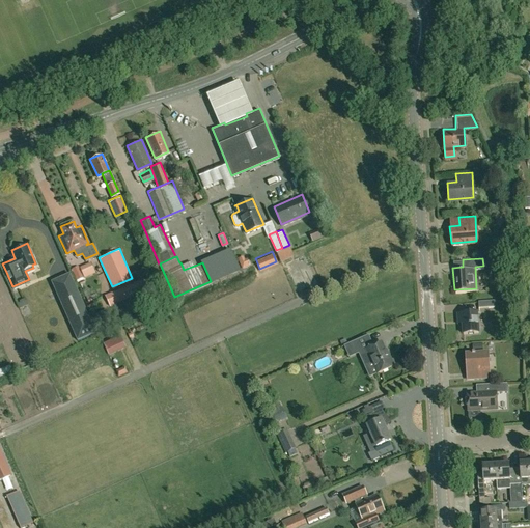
[(77,264),(71,267),(76,278),(82,275),(77,264)]
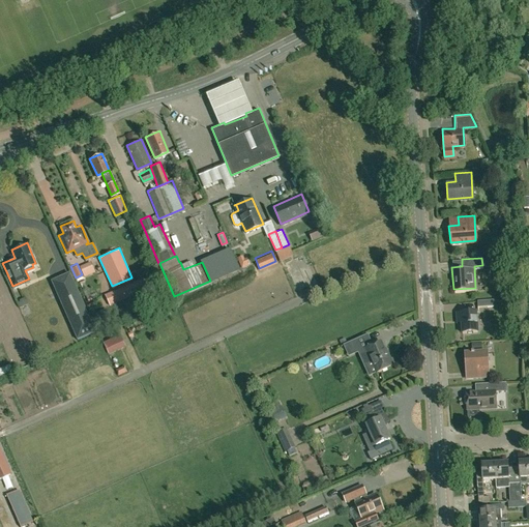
[(147,287),(142,275),(104,292),(109,303),(147,287)]
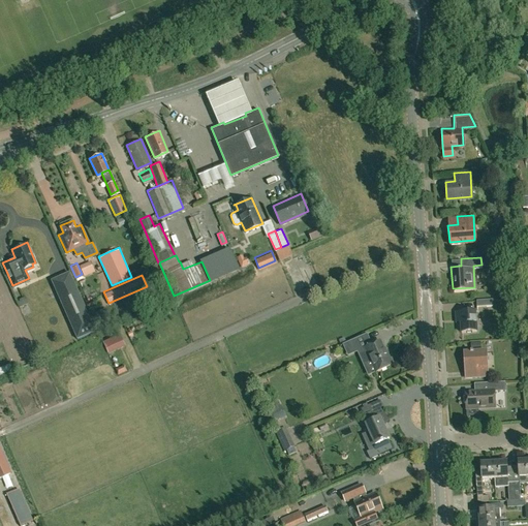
[(95,329),(74,282),(56,290),(76,337),(95,329)]
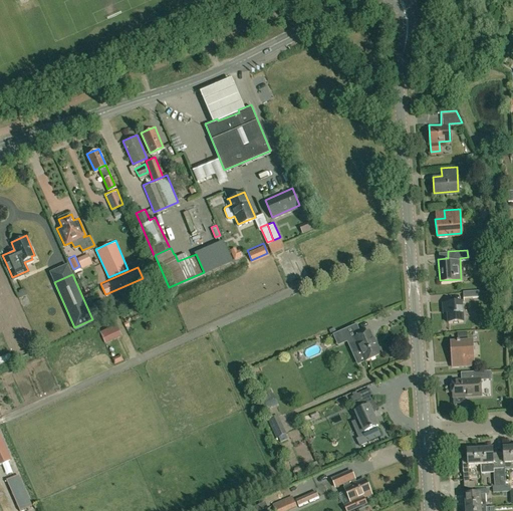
[(20,291),(17,292),(19,297),(27,294),(24,287),(19,289),(20,291)]
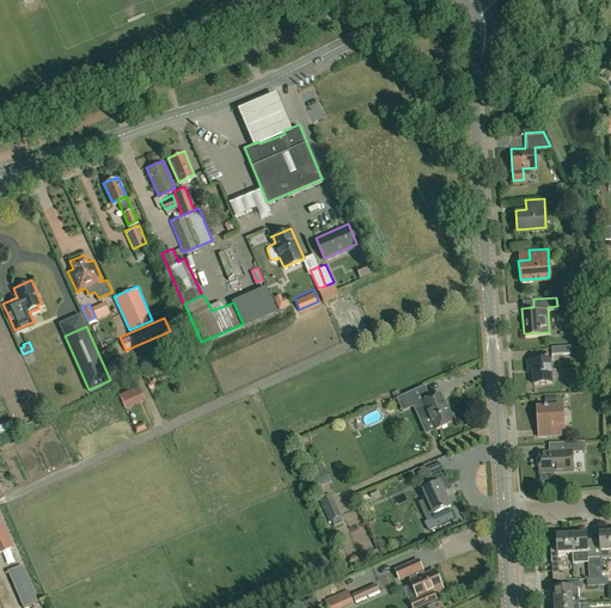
[(122,352),(108,360),(116,378),(130,370),(122,352)]
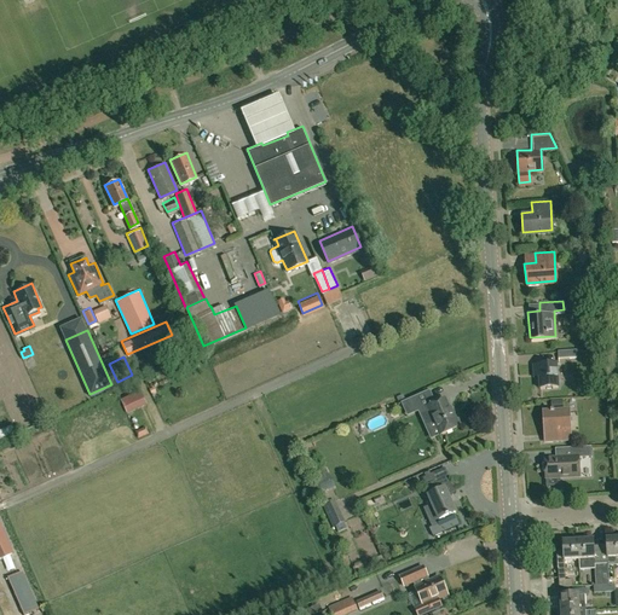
[(555,360),(531,361),(532,381),(538,381),(538,386),(556,384),(555,360)]
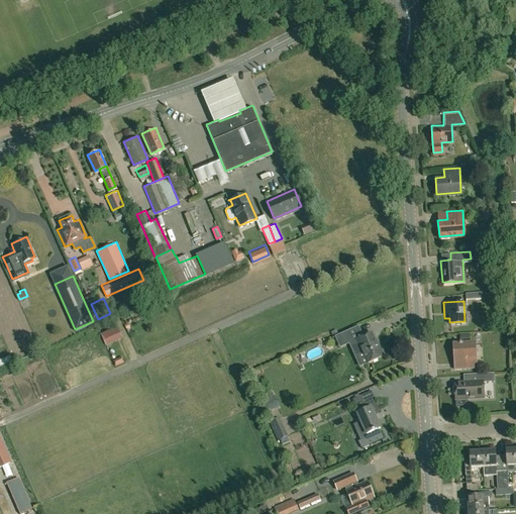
[(100,332),(105,343),(121,335),(116,324),(100,332)]
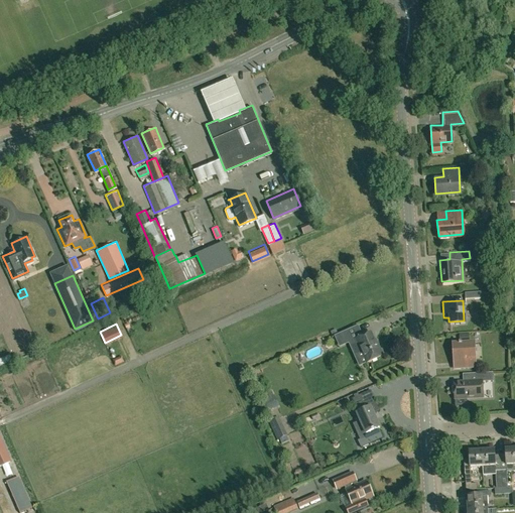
[(347,328),(334,334),(338,342),(351,337),(347,328)]
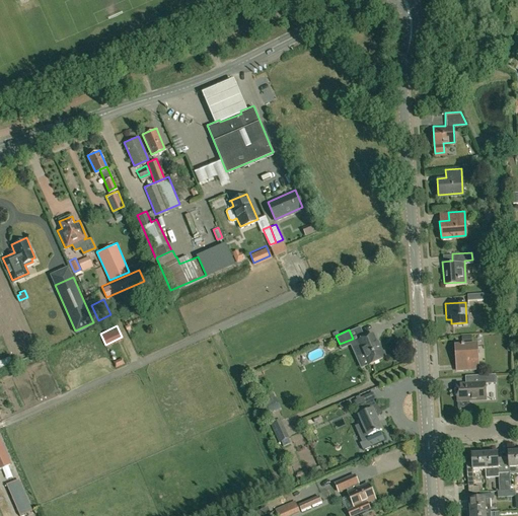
[(372,332),(353,341),(355,345),(354,346),(358,355),(363,352),(368,362),(384,355),(384,354),(385,352),(383,348),(381,348),(380,347),(379,347),(372,332)]
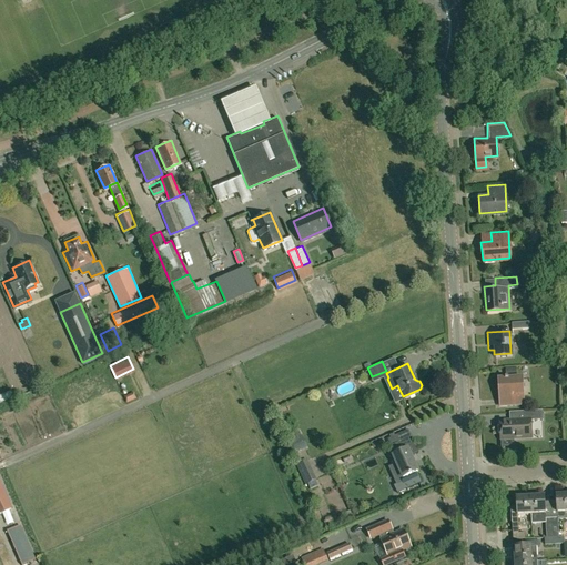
[(522,375),(496,376),(497,402),(523,401),(522,375)]
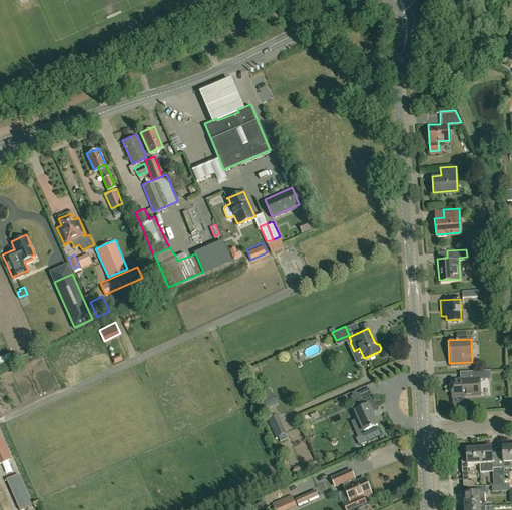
[(459,377),(450,378),(451,394),(471,393),(480,393),(479,378),(486,377),(486,369),(471,370),(471,377),(470,377),(459,377)]
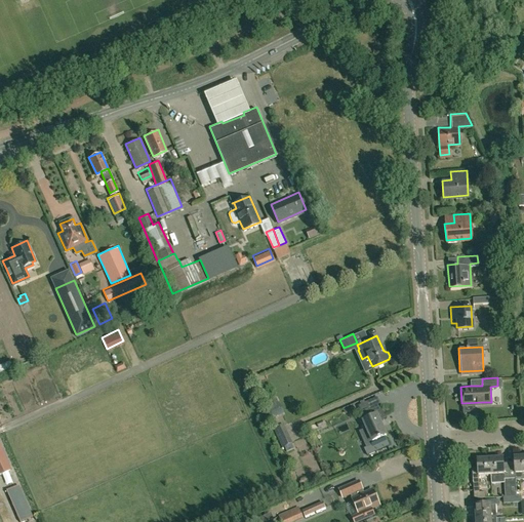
[(267,406),(264,408),(266,414),(270,412),(272,415),(283,410),(278,400),(277,400),(275,395),(269,398),(271,403),(267,405),(267,406)]
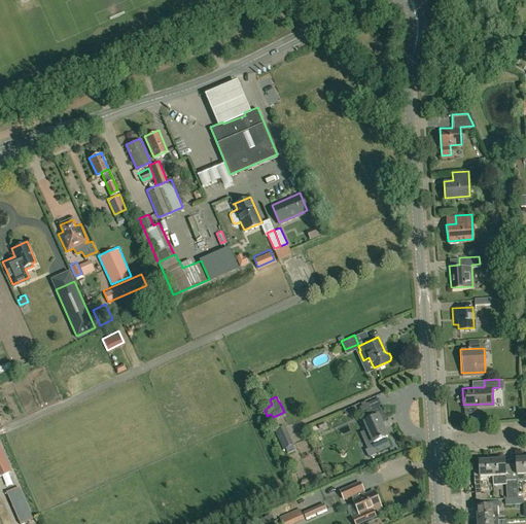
[(361,405),(358,406),(361,412),(366,410),(366,411),(370,418),(363,420),(366,427),(362,429),(361,431),(365,442),(369,443),(370,446),(364,448),(367,455),(391,445),(386,434),(381,421),(387,417),(379,405),(381,404),(378,396),(365,403),(364,400),(360,403),(361,405)]
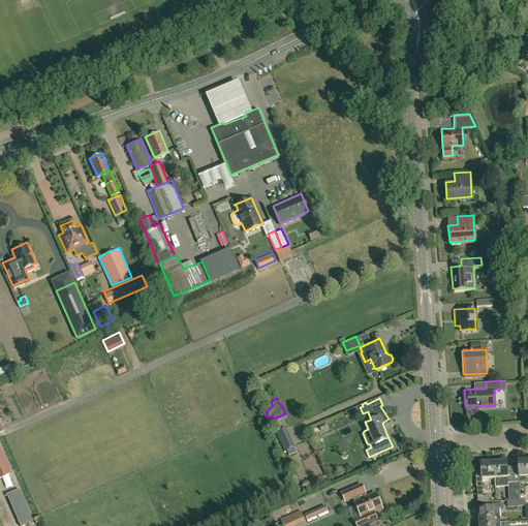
[(0,475),(9,471),(0,449),(0,475)]
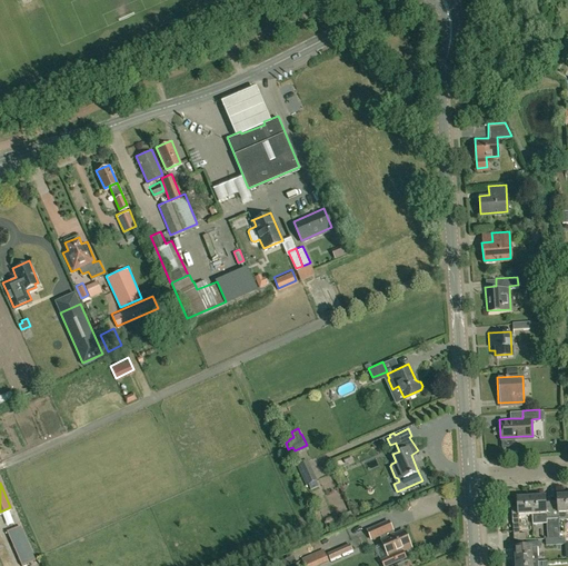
[(567,517),(567,492),(556,493),(557,510),(565,510),(565,517),(567,517)]
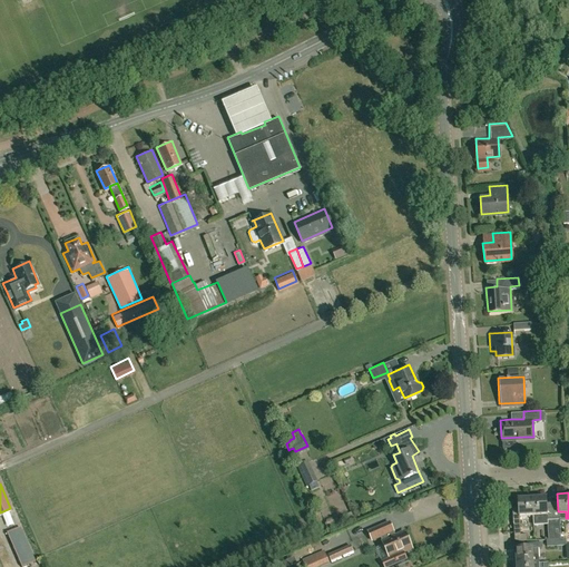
[(531,496),(532,514),(532,524),(539,522),(538,514),(546,512),(545,495),(531,496)]
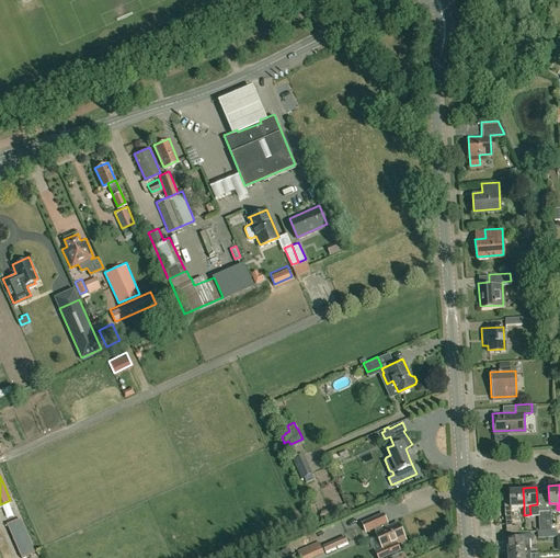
[(512,523),(511,507),(524,505),(523,488),(509,489),(510,497),(503,497),(504,513),(505,531),(517,530),(517,523),(512,523)]
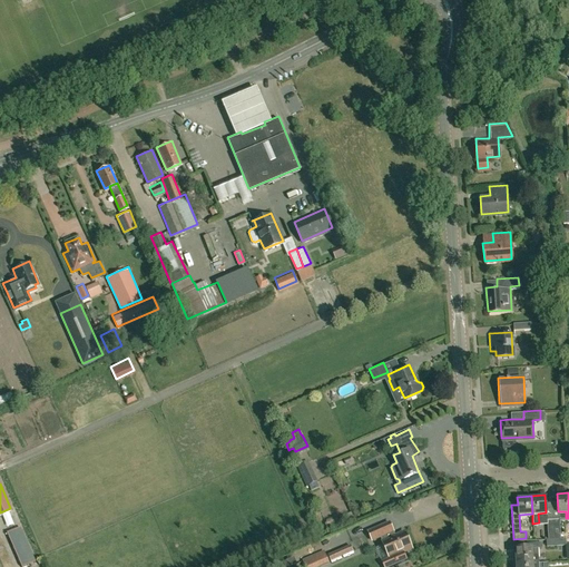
[(389,518),(366,528),(371,539),(381,535),(393,529),(389,518)]
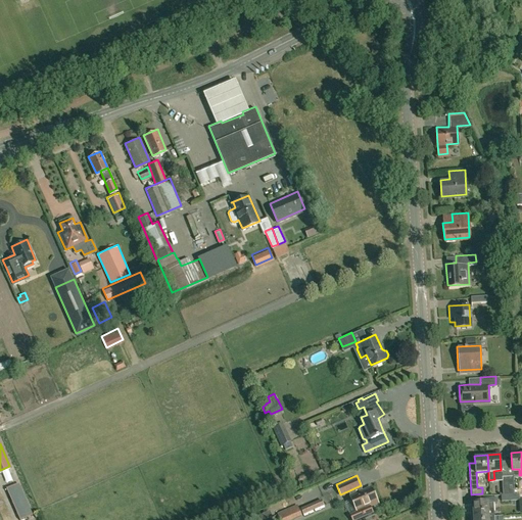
[(5,486),(19,518),(27,515),(13,483),(5,486)]
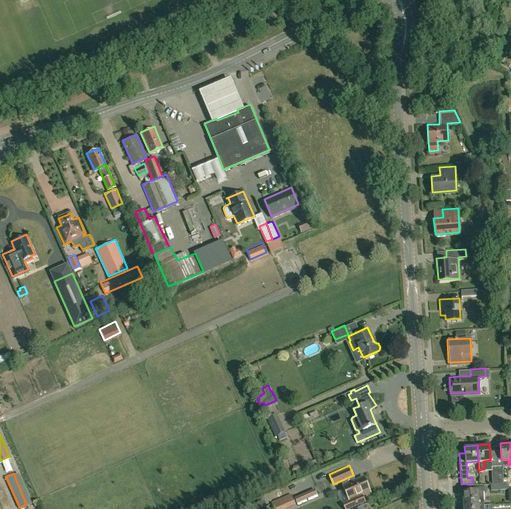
[(349,498),(341,501),(345,508),(365,500),(361,493),(369,489),(362,475),(355,478),(353,475),(342,480),(343,483),(342,484),(349,498)]
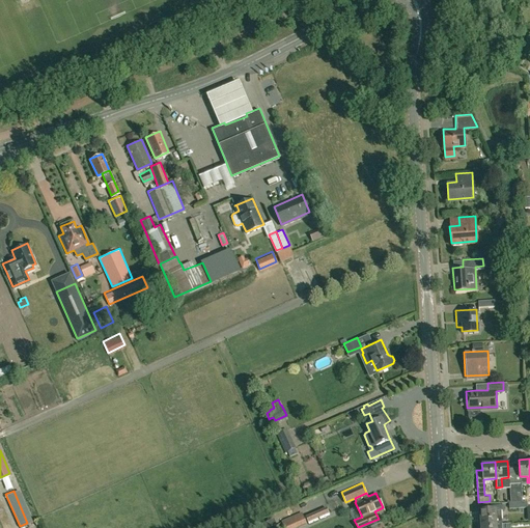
[(479,516),(480,523),(501,522),(501,508),(505,507),(504,501),(490,502),(490,507),(479,508),(479,510),(477,510),(477,517),(479,516)]
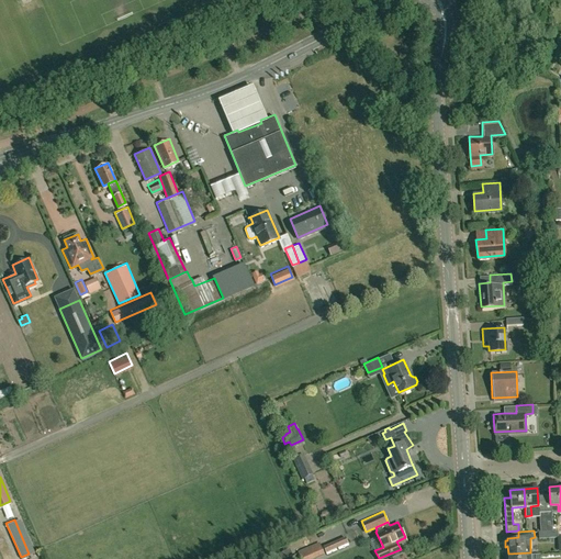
[(346,534),(323,544),(326,549),(348,540),(346,534)]
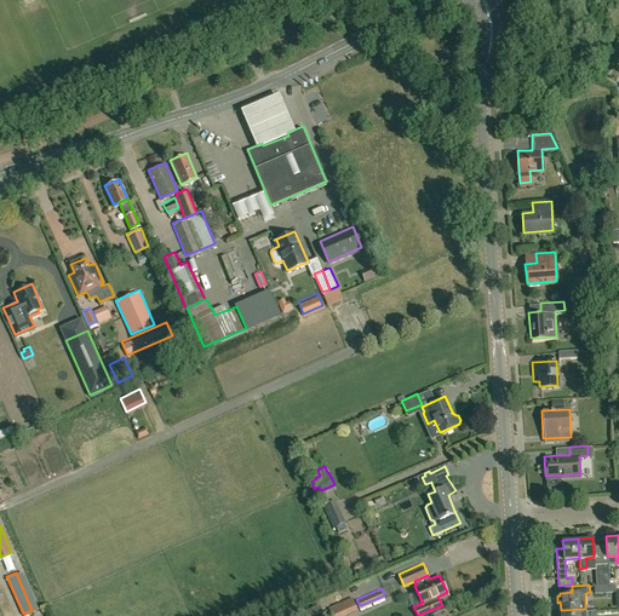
[(351,594),(328,604),(332,615),(337,615),(357,608),(351,594)]
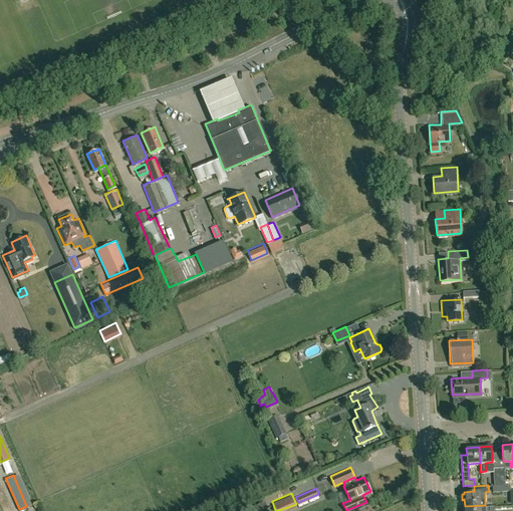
[(264,500),(257,503),(260,509),(266,506),(264,500)]
